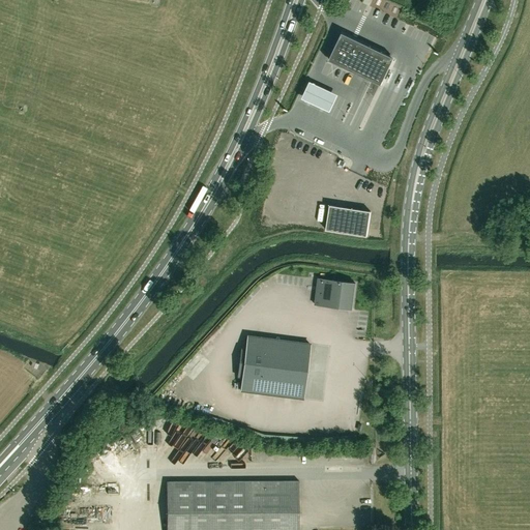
[(139,9),(138,21),(149,21),(149,10),(139,9)]
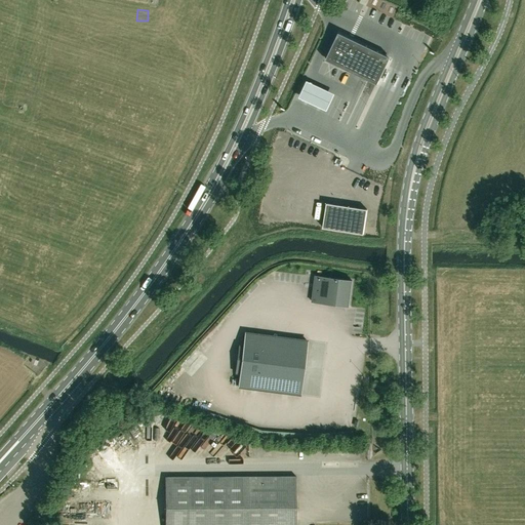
[(353,36),(355,31),(345,28),(342,32),(353,36)]
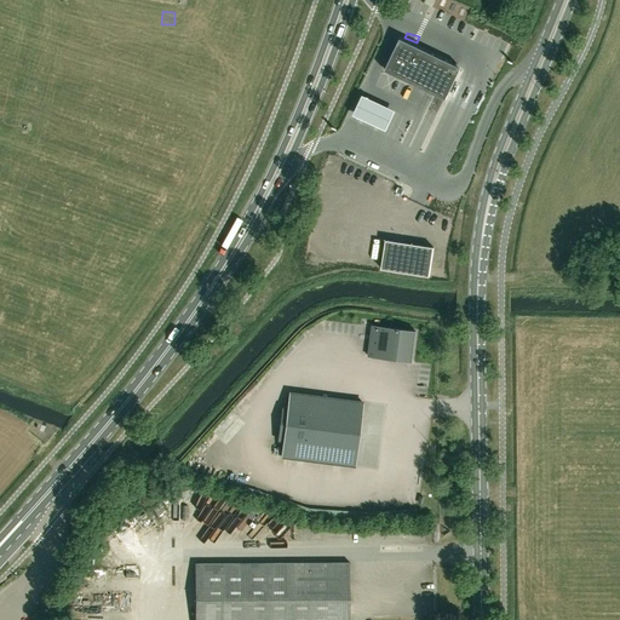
[(446,99),(459,69),(453,67),(401,41),(386,72),(438,96),(446,99)]
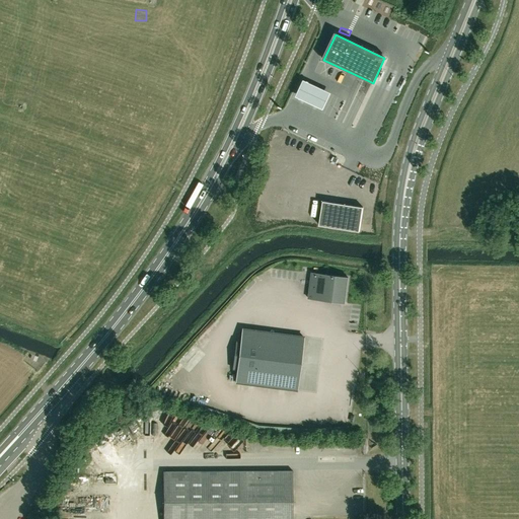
[(331,94),(304,82),(296,99),(323,112),(331,94)]
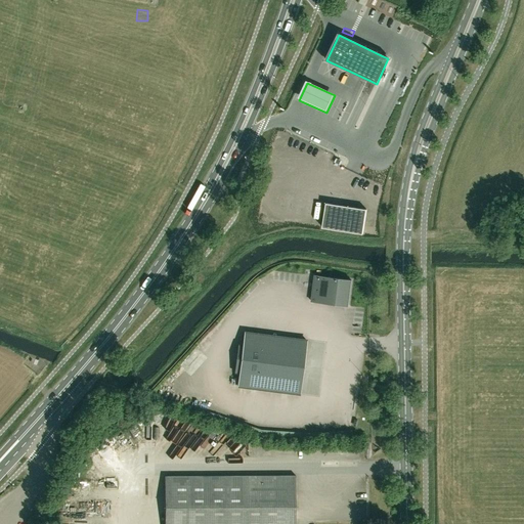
[(293,154),(297,149),(291,140),(286,144),(293,154)]
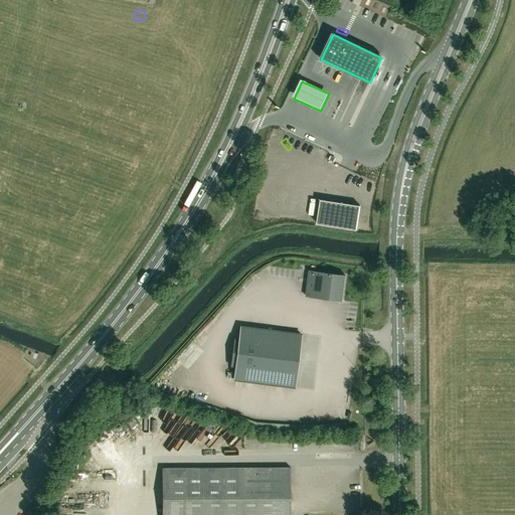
[(321,147),(317,157),(328,162),(332,152),(321,147)]
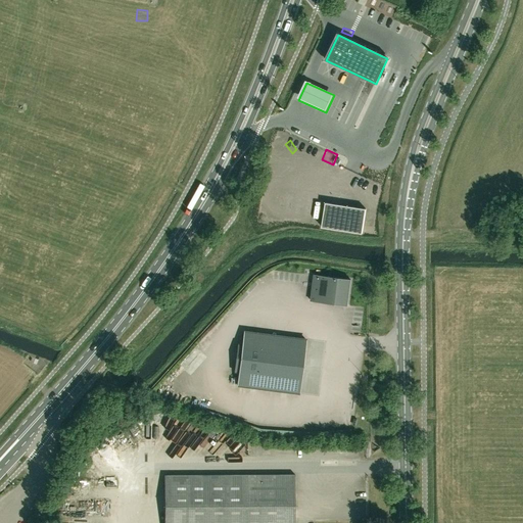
[(306,155),(302,158),(307,168),(312,164),(306,155)]
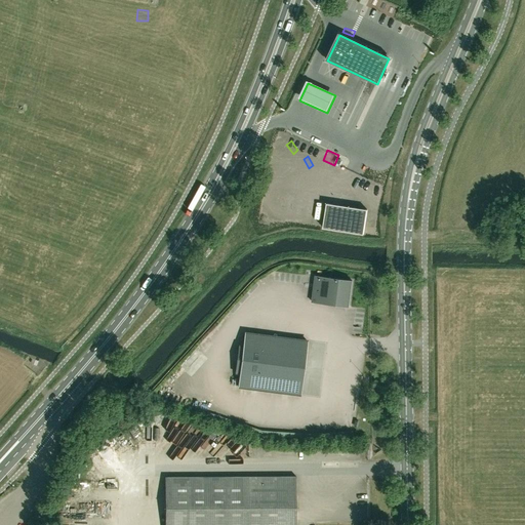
[(323,228),(364,235),(368,210),(327,204),(323,228)]
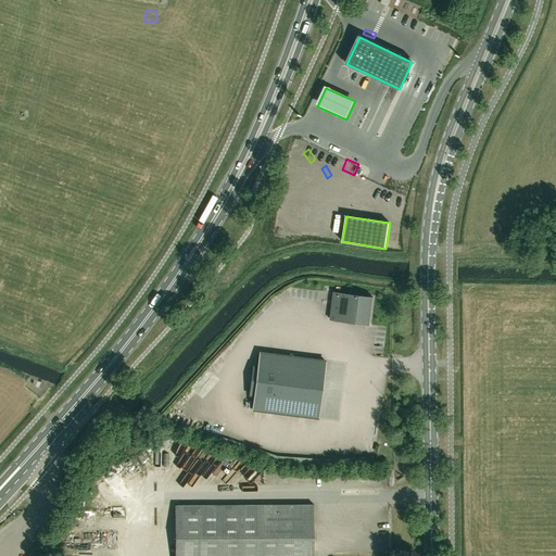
[(541,245),(541,236),(532,236),(531,244),(541,245)]
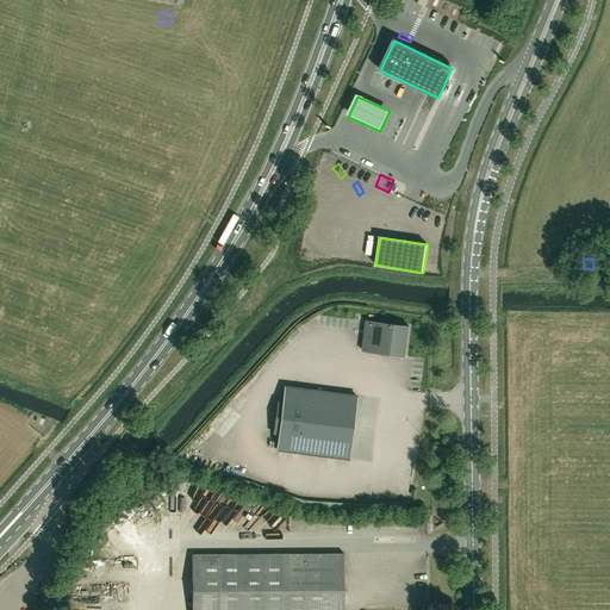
[(388,353),(399,340),(405,341),(406,328),(411,328),(385,324),(385,323),(367,321),(362,350),(381,353),(383,352),(388,353)]
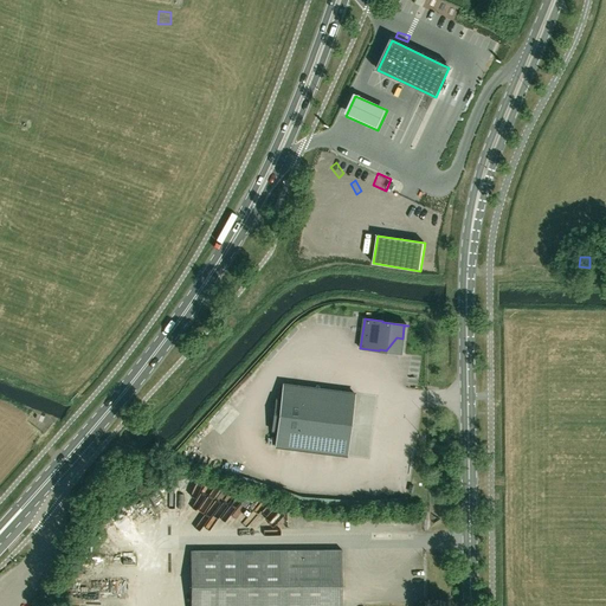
[(277,437),(348,446),(354,404),(282,394),(281,400),(276,399),(271,430),(277,431),(277,437)]
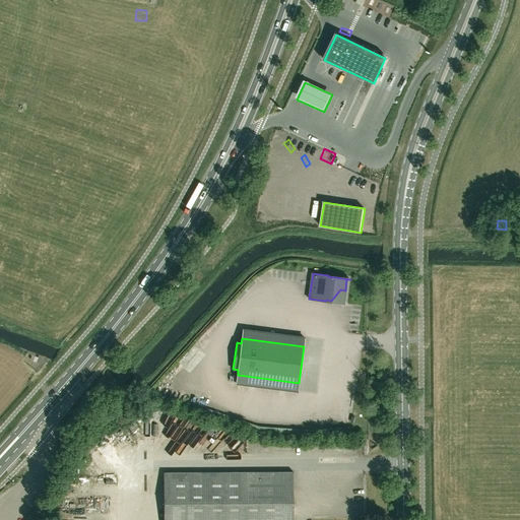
[(253,450),(254,444),(242,442),(241,447),(253,450)]
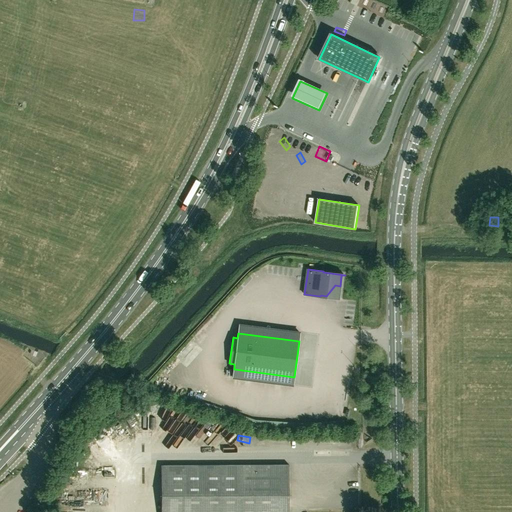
[(49,461),(53,447),(48,446),(44,459),(49,461)]
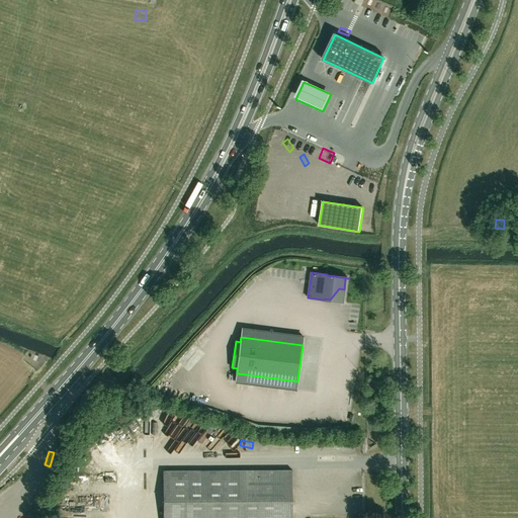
[(163,517),(291,517),(291,469),(163,470),(163,517)]
